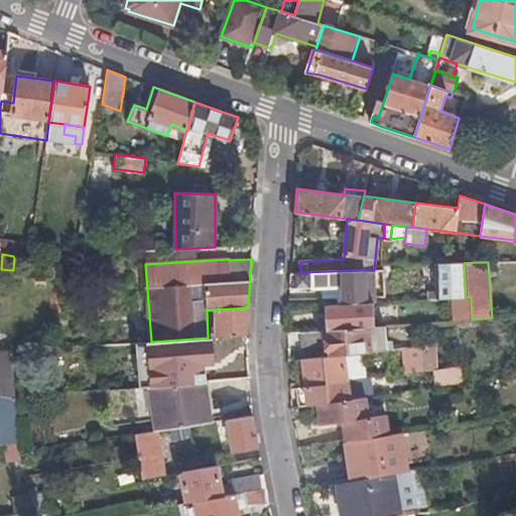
[(431,264),(425,264),(426,290),(422,291),(422,294),(419,294),(419,299),(436,298),(466,297),(464,263),(431,264)]
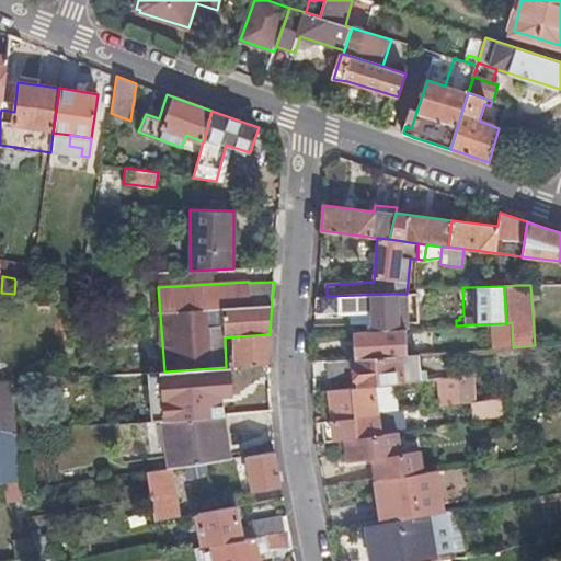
[(418,308),(416,293),(407,294),(408,308),(418,308)]
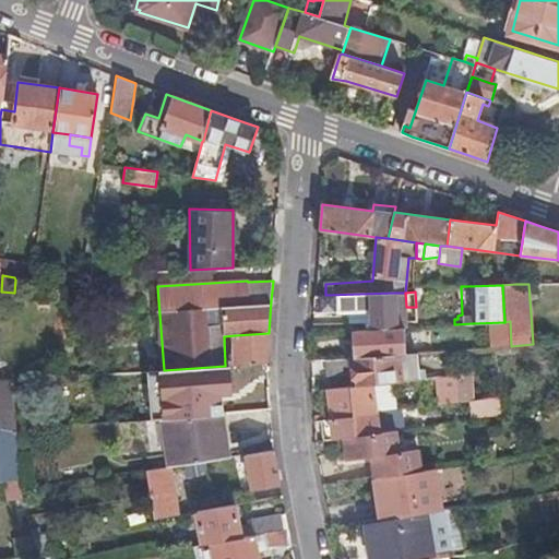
[(371,310),(371,322),(372,329),(373,330),(396,329),(396,328),(394,293),(325,295),(314,295),(313,313),(348,311),(371,310)]
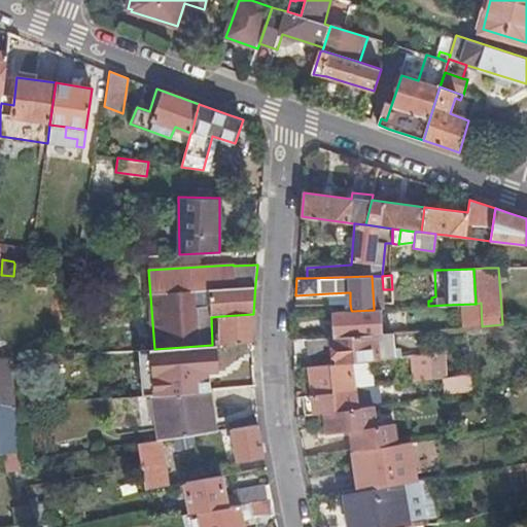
[(350,292),(328,293),(328,304),(344,304),(350,304),(350,292)]
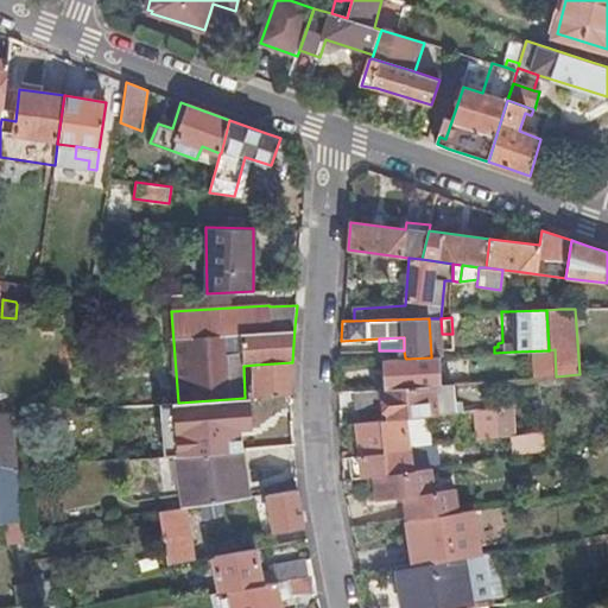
[(397,358),(385,359),(387,388),(434,384),(434,385),(441,385),(438,355),(431,356),(431,358),(406,359),(405,358),(397,358)]
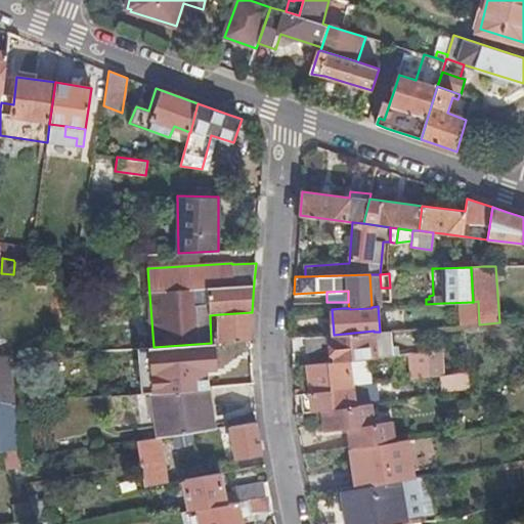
[(220,314),(221,343),(250,341),(251,328),(252,312),(220,314)]
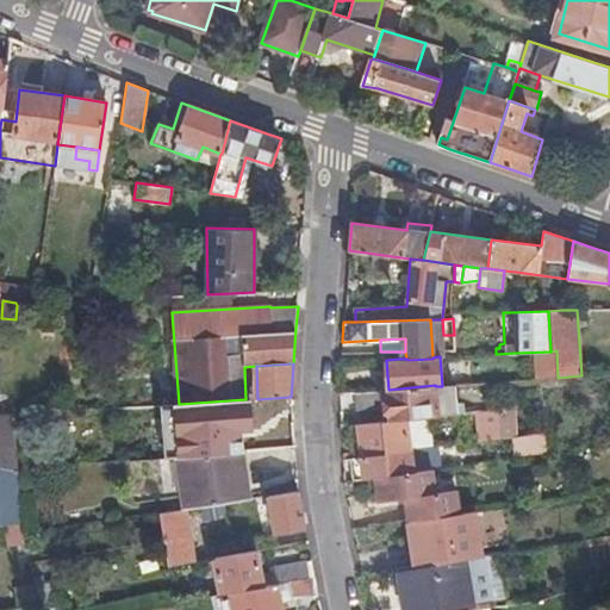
[(388,390),(358,392),(359,410),(391,408),(392,421),(405,419),(458,415),(455,385),(442,386),(435,386),(435,385),(388,390)]
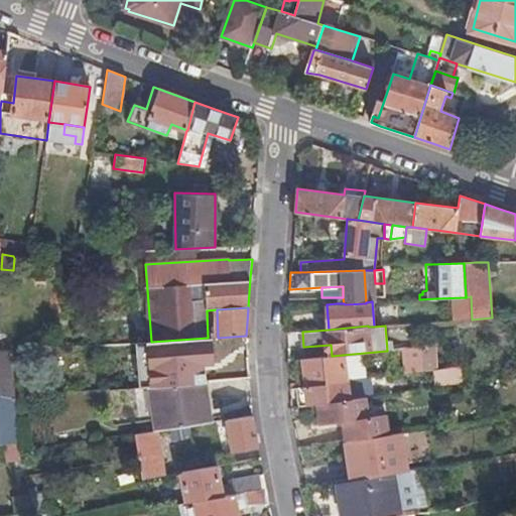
[(422,347),(410,349),(412,373),(423,372),(422,347)]
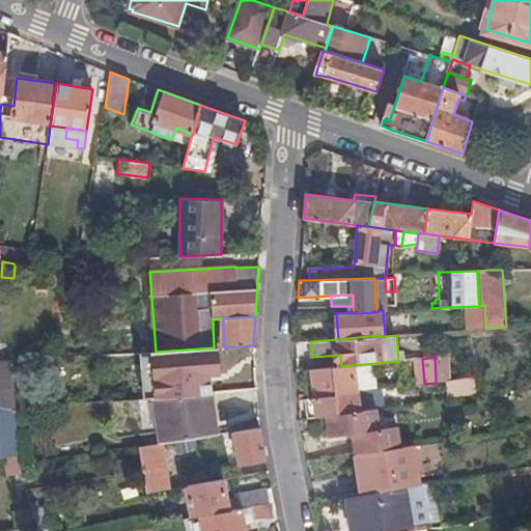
[(446,357),(435,357),(436,383),(447,381),(446,357)]
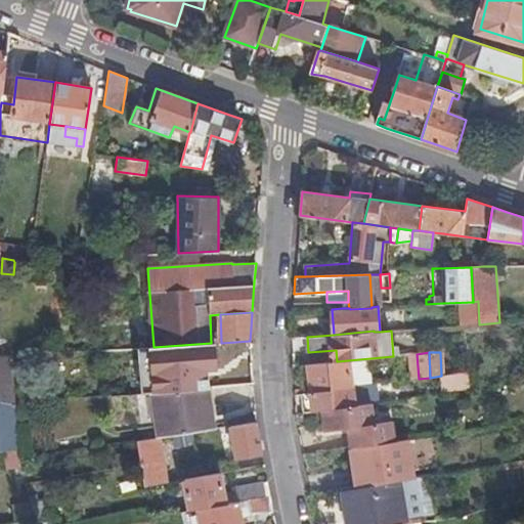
[(0,356),(0,401),(15,403),(12,356),(12,355),(0,356)]
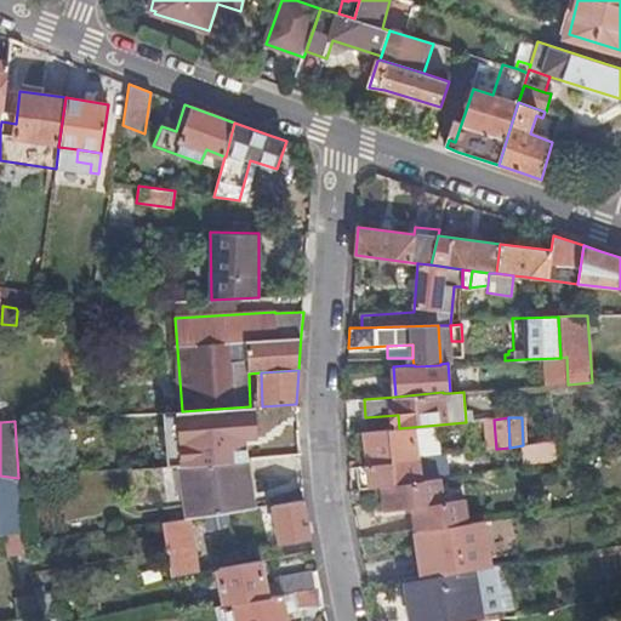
[(399,428),(358,433),(362,467),(368,466),(410,461),(416,460),(416,457),(445,455),(442,427),(412,429),(412,427),(399,428)]
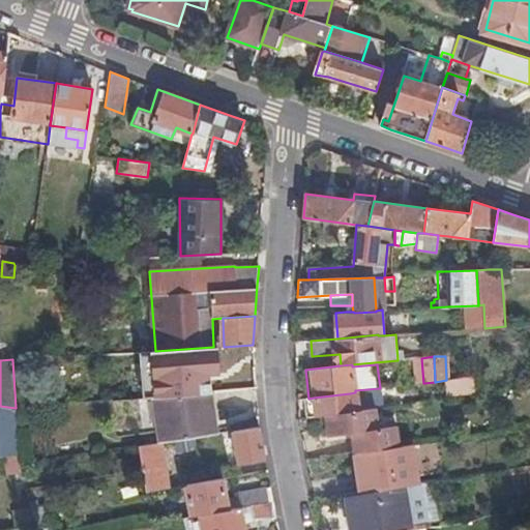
[(450,392),(478,386),(476,375),(447,380),(450,392)]
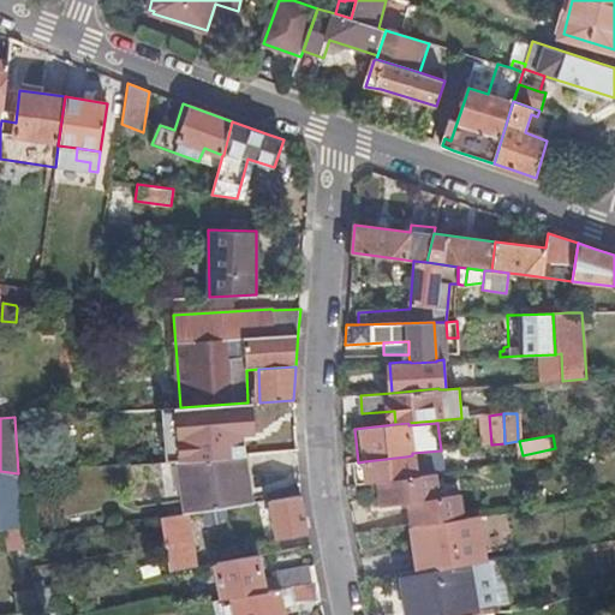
[(451,471),(448,451),(412,455),(406,457),(364,461),(366,483),(377,482),(437,473),(451,471)]
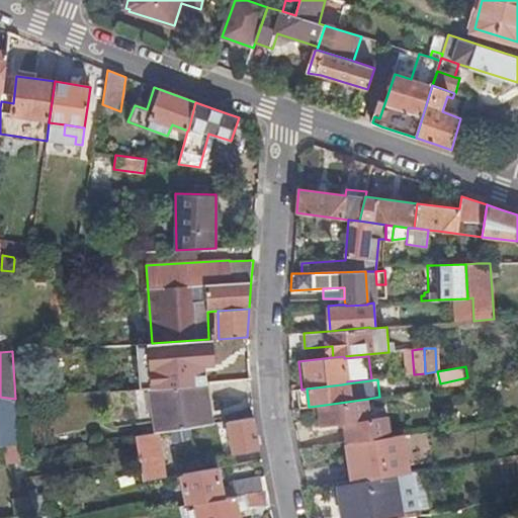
[(207,404),(204,383),(151,387),(154,409),(207,404)]
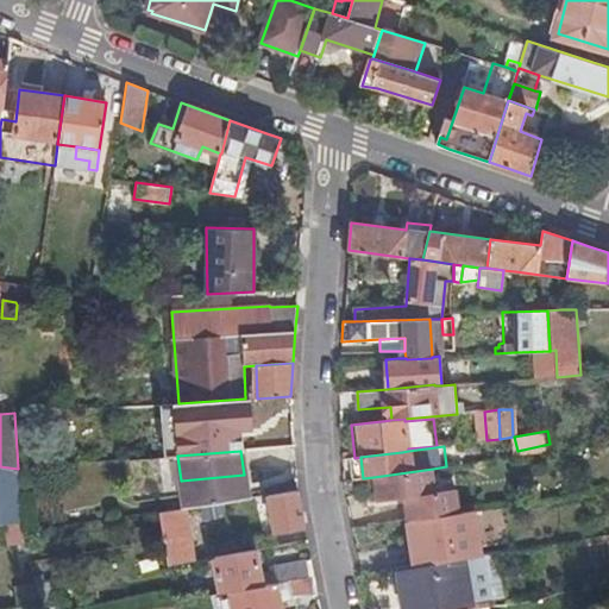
[(181,481),(177,456),(158,457),(163,483),(181,481)]
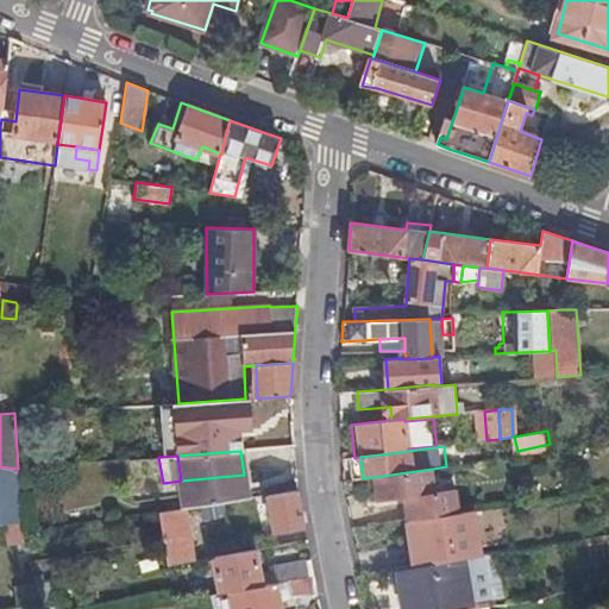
[(0,466),(0,502),(1,523),(20,522),(18,469),(0,466)]
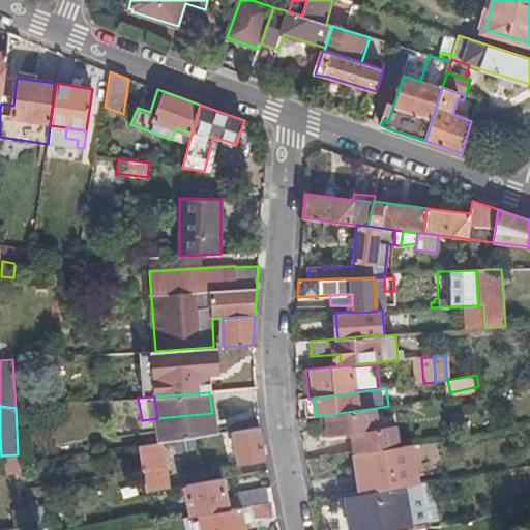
[(352,433),(380,429),(377,408),(325,415),(328,436),(352,433)]
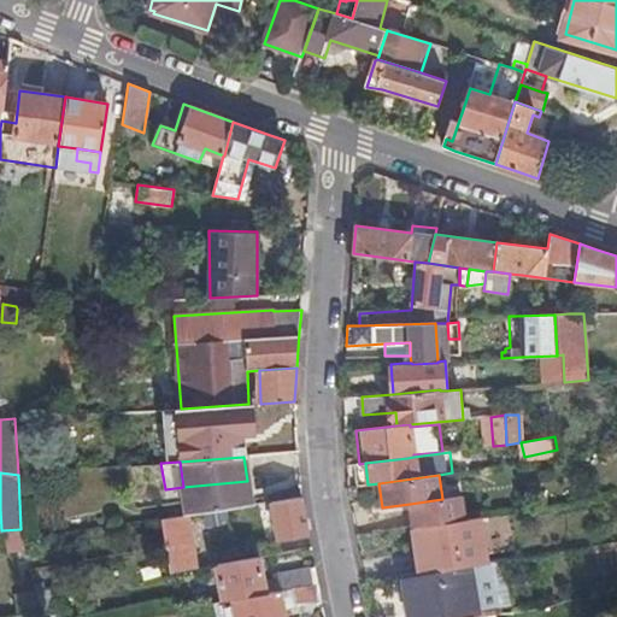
[(183,487),(186,501),(187,515),(227,507),(251,504),(247,481),(183,487)]
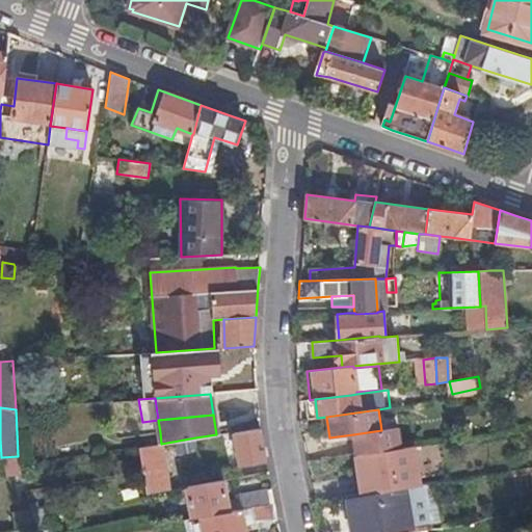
[(144,435),(160,432),(158,420),(142,422),(144,435)]
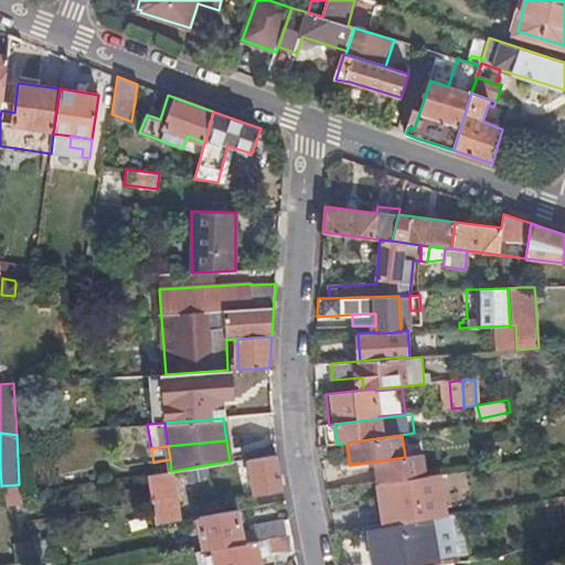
[(247,459),(254,496),(284,490),(280,473),(277,455),(247,459)]
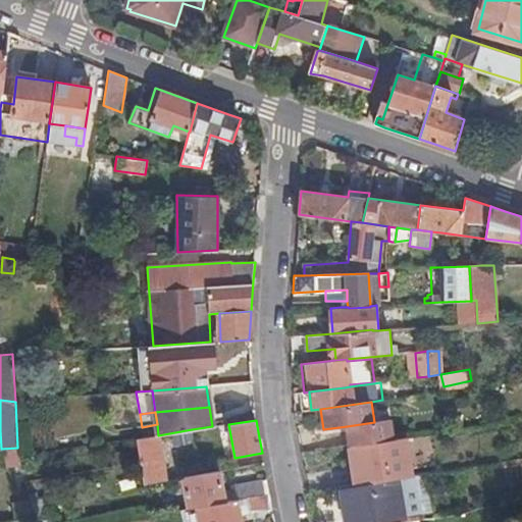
[(395,439),(392,420),(374,422),(347,426),(350,447),(353,446),(395,439)]
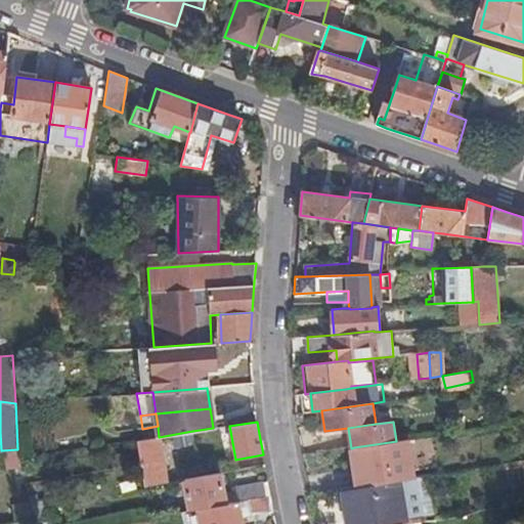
[(143,486),(167,482),(159,437),(136,440),(140,464),(143,486)]
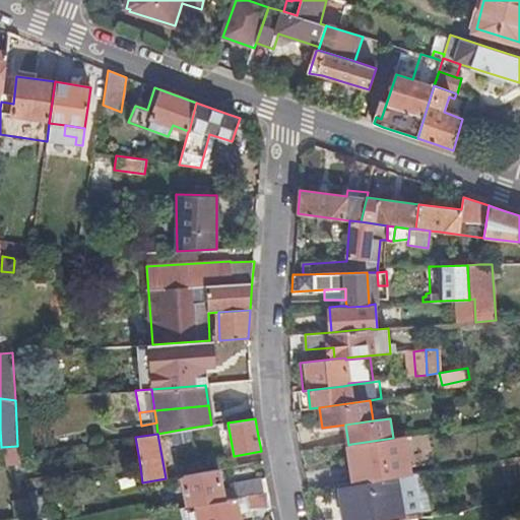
[(408,436),(394,438),(393,438),(351,444),(353,464),(396,458),(410,455),(408,436)]
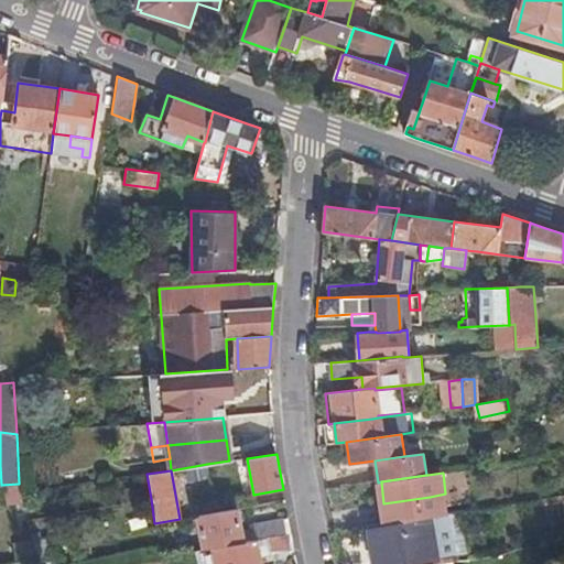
[(453,513),(449,494),(445,494),(430,497),(383,503),(387,524),(397,522),(447,514),(453,513)]
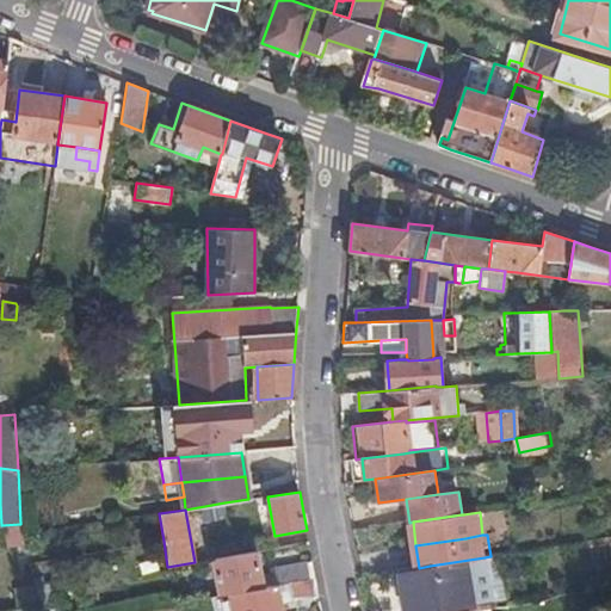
[(216,557),(222,594),(230,593),(263,587),(255,550),(216,557)]
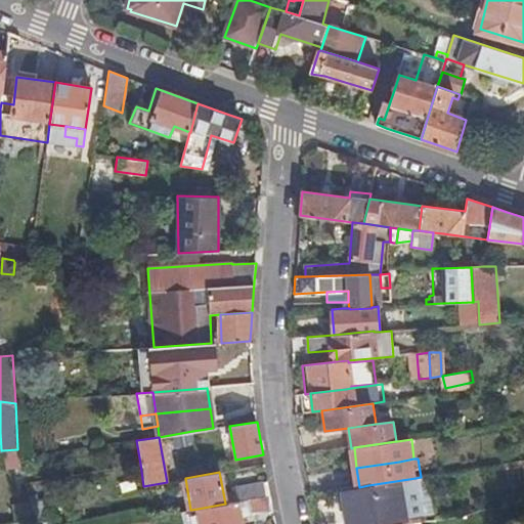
[(401,491),(417,489),(416,478),(368,485),(369,489),(343,492),(348,523),(366,523),(405,517),(401,491)]
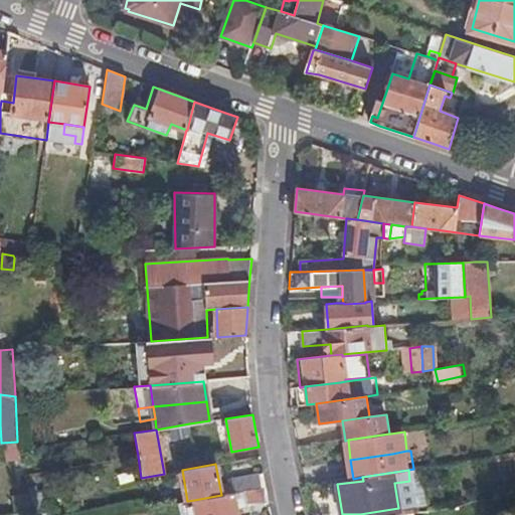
[(230,478),(233,493),(234,493),(240,492),(266,488),(263,473),(230,478)]
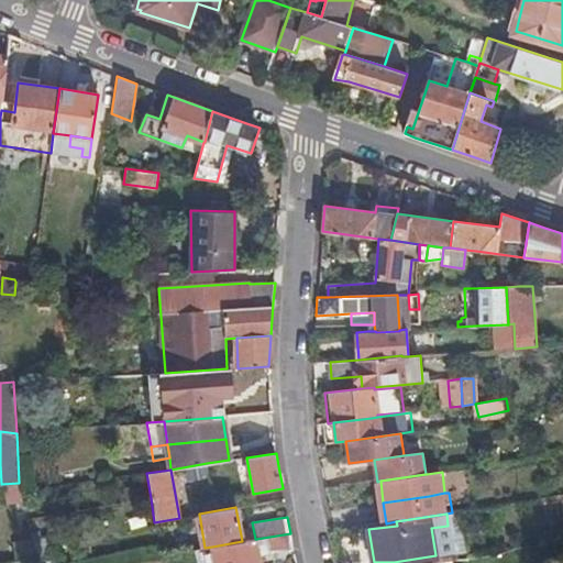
[(453,552),(448,526),(431,528),(435,555),(453,552)]
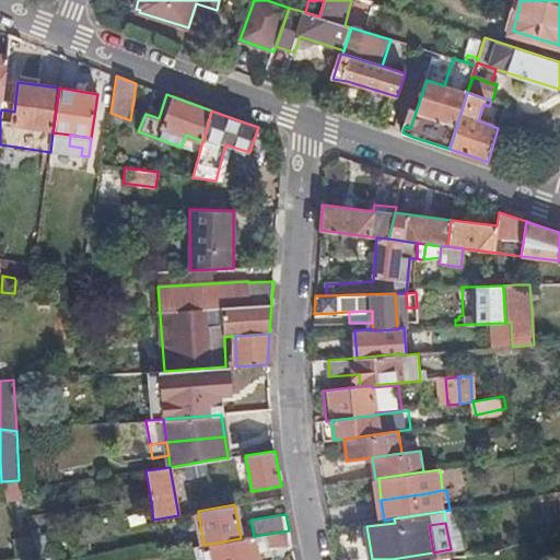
[(35,540),(38,553),(51,550),(47,535),(41,537),(39,535),(38,529),(33,531),(35,540)]
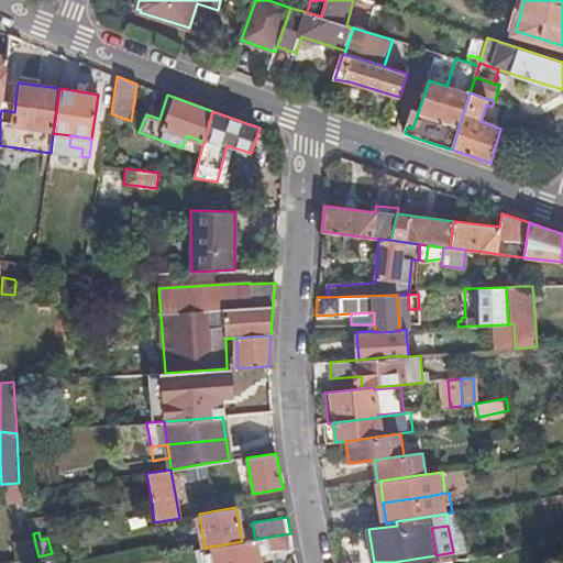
[(290,533),(263,538),(264,551),(294,548),(290,533)]
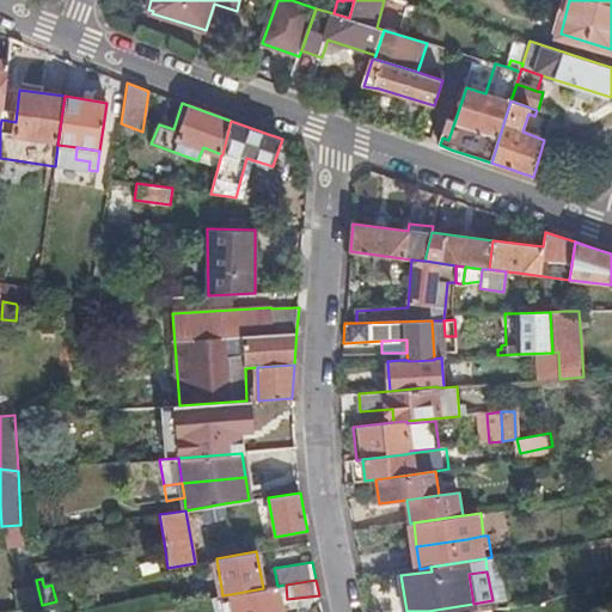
[(231,594),(234,611),(283,611),(279,586),(277,586),(263,588),(231,594)]
